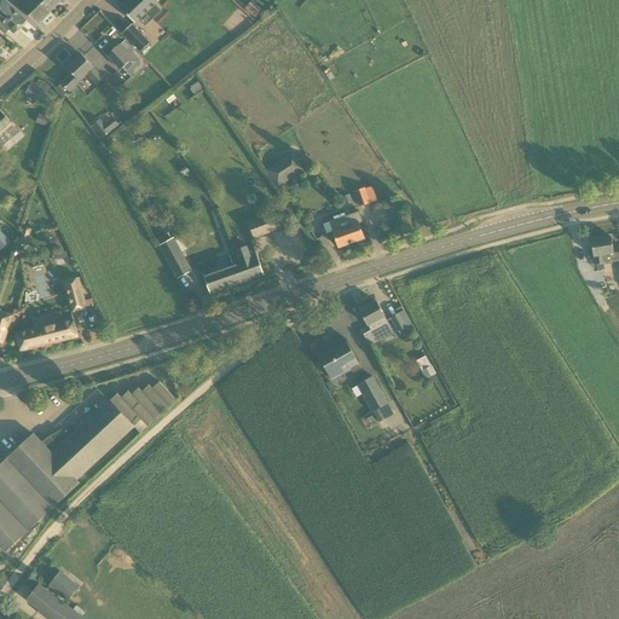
[(0,22),(1,21),(15,34),(27,21),(4,0),(0,4),(0,22)]
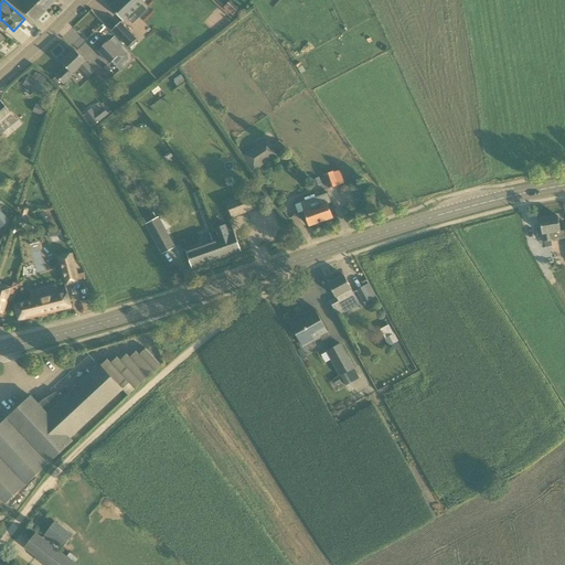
[(34,0),(17,0),(22,4),(20,7),(34,21),(45,11),(34,0)]
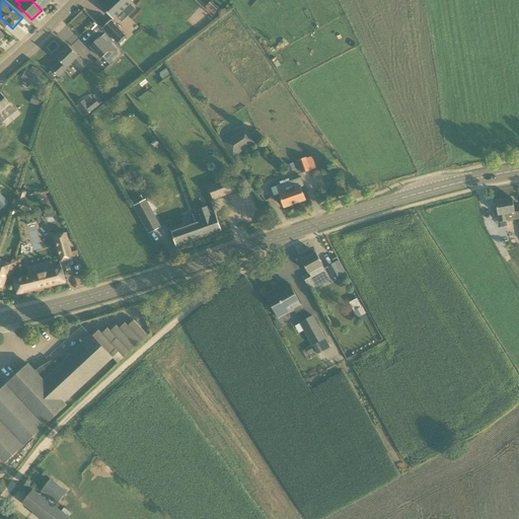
[(31,0),(42,10),(51,0),(31,0)]
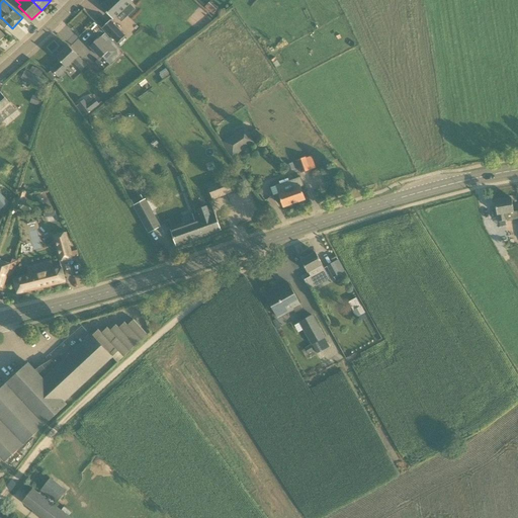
[(131,0),(108,0),(101,7),(114,20),(116,17),(123,11),(128,16),(136,9),(131,4),(134,2),(131,0)]
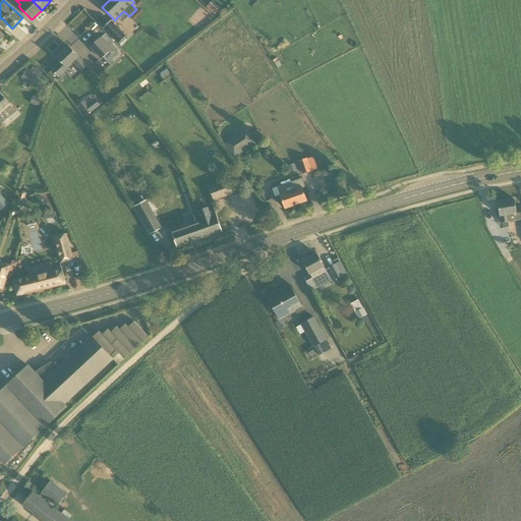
[(209,2),(205,6),(213,13),(217,8),(209,2)]
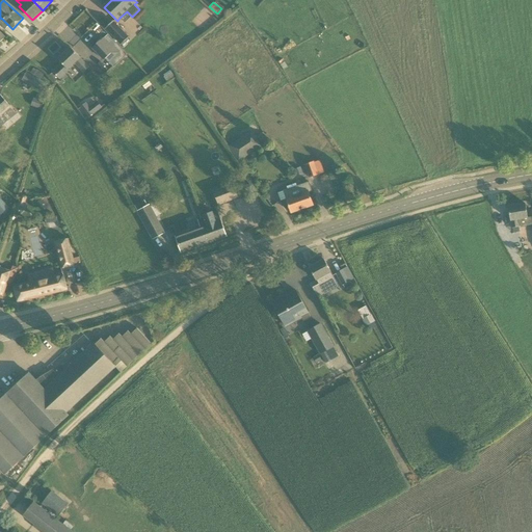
[(113,21),(105,29),(121,45),(129,37),(113,21)]
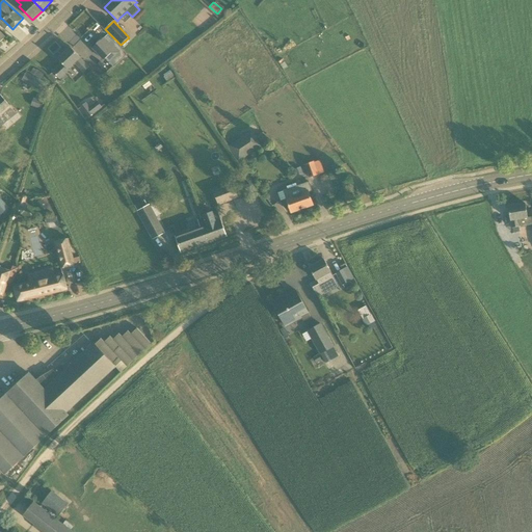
[(101,40),(92,48),(104,60),(105,58),(108,62),(118,53),(104,37),(102,41),(101,40)]
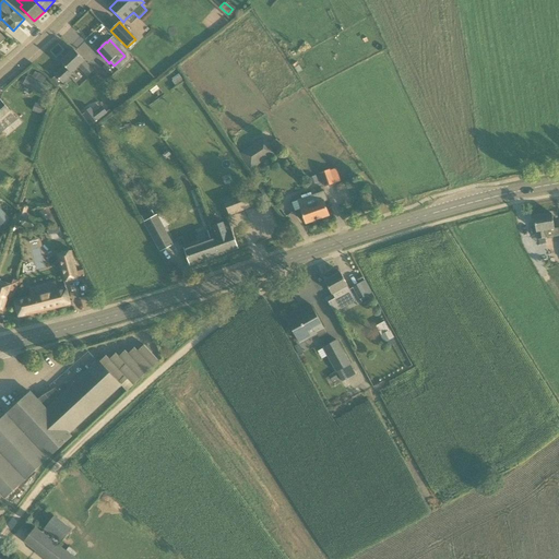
[(84,60),(82,57),(74,49),(60,62),(68,70),(71,73),(72,72),(79,67),(86,74),(87,76),(93,71),(84,61),(84,60)]
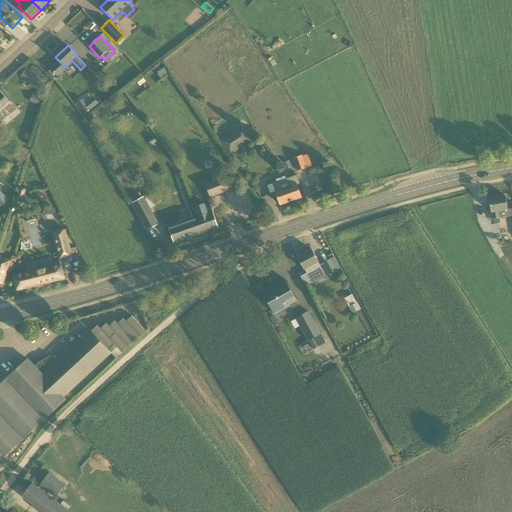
[(46,80),(25,69),(25,71),(21,69),(18,75),(21,77),(21,78),(42,89),(46,80)]
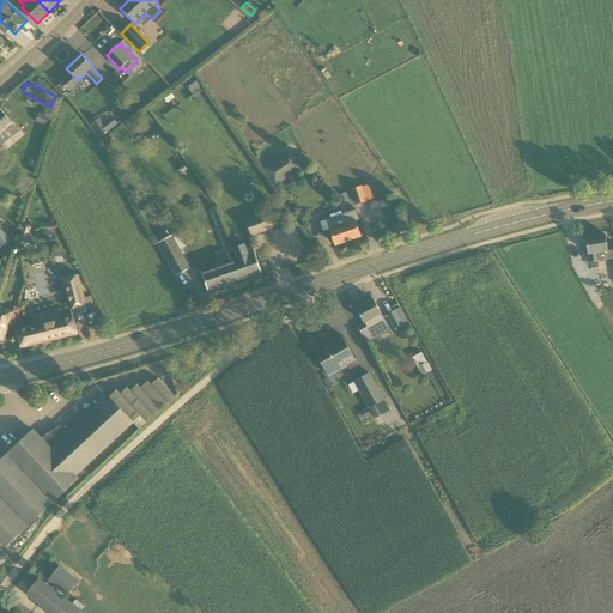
[(12,123),(0,108),(0,146),(5,144),(7,147),(16,140),(12,137),(18,131),(12,123)]
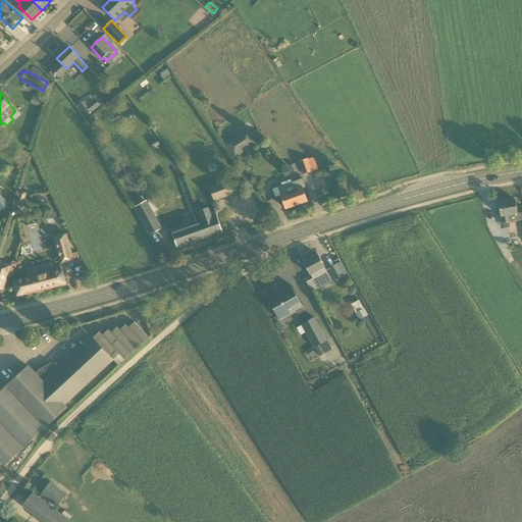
[(40,105),(42,99),(32,97),(30,103),(40,105)]
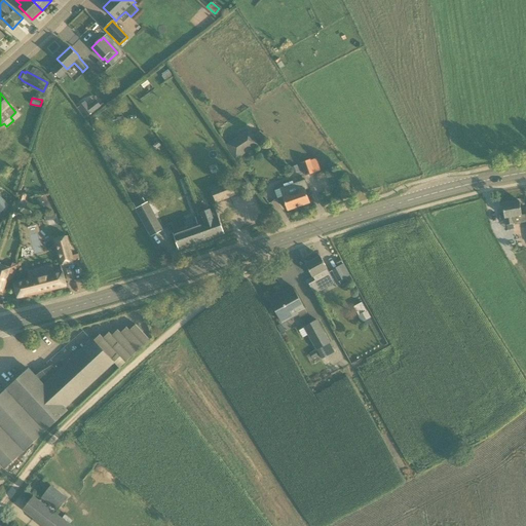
[(85,102),(79,106),(87,116),(92,112),(85,102)]
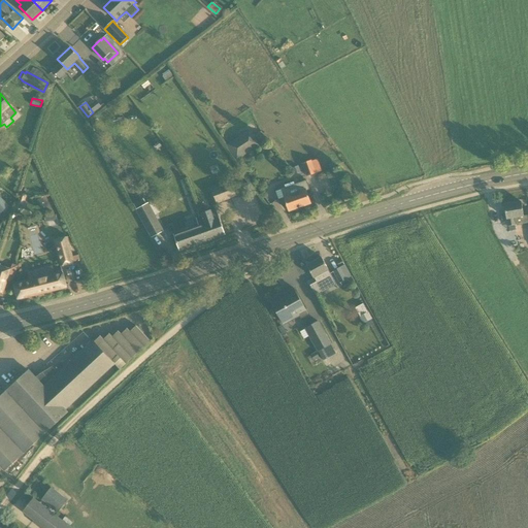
[(237,159),(259,144),(250,131),(228,145),(237,159)]
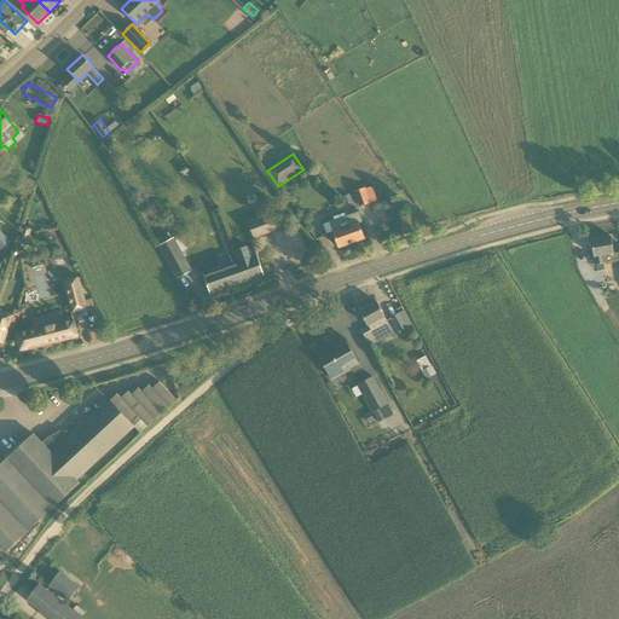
[(365,189),(354,192),(359,207),(370,203),(365,189)]
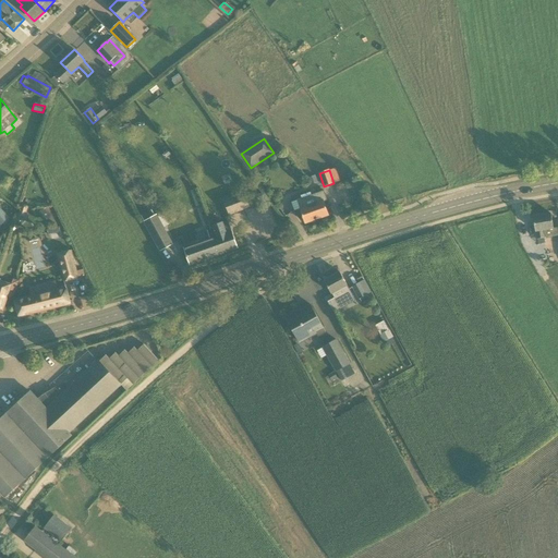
[(250,207),(242,187),(217,196),(225,217),(250,207)]
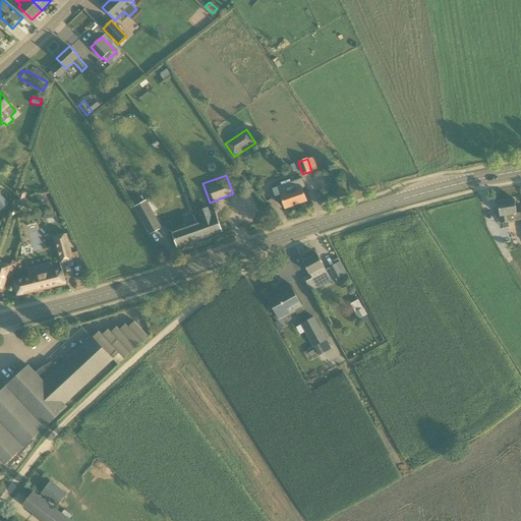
[(291,182),(288,183),(289,184),(296,205),(306,200),(303,191),(302,188),(305,187),(302,178),(291,182)]
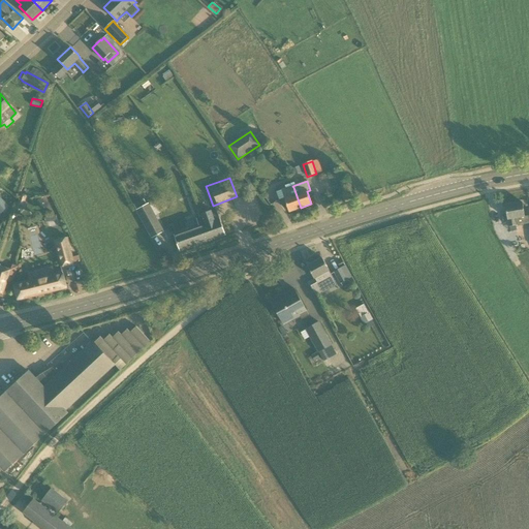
[(285,189),(282,190),(285,197),(284,197),(286,201),(289,212),(301,208),(293,187),(292,186),(285,189)]
